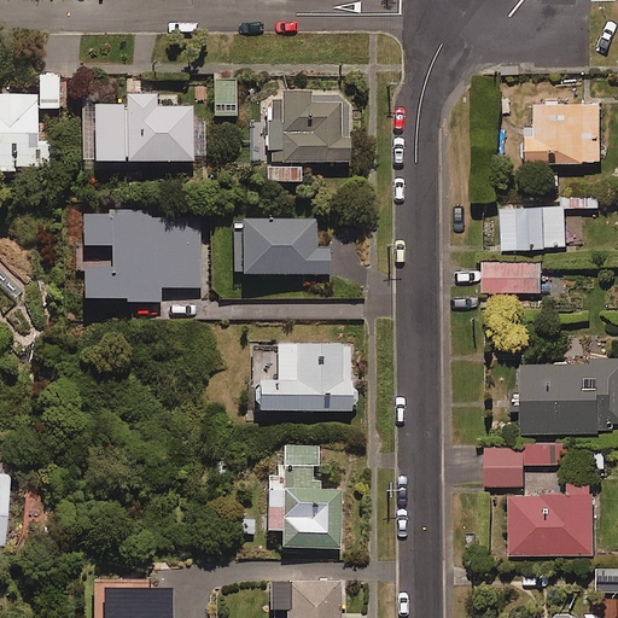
[(0,97),(0,174),(54,172),(53,143),(36,144),(35,110),(59,109),(58,75),(39,76),(40,95),(0,97)]
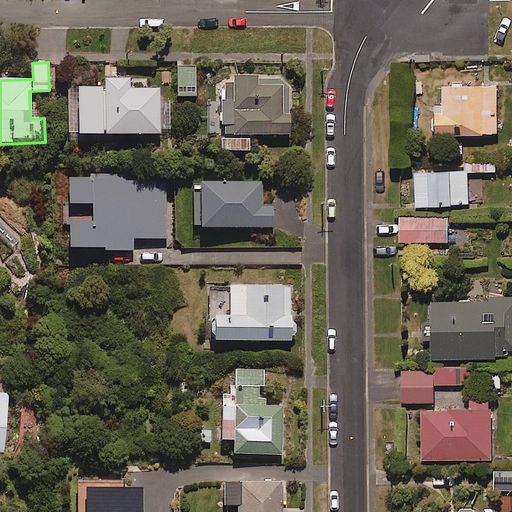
[(194,68),(176,68),(178,97),(196,96),(194,68)]
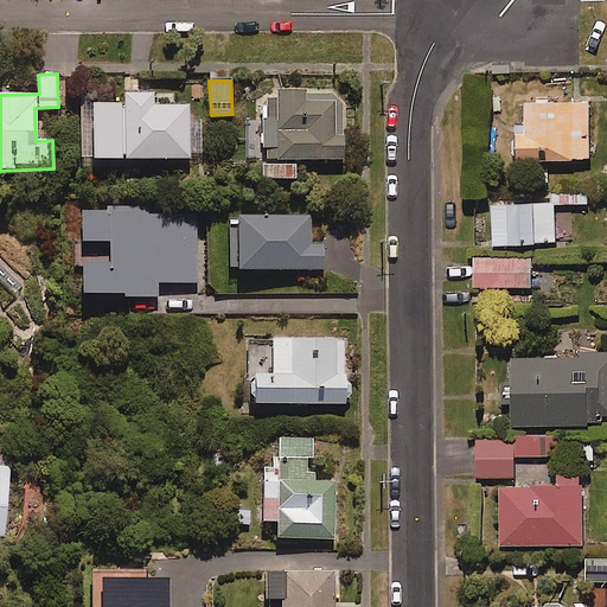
[(302,94),(262,95),(264,181),(296,180),(296,161),(343,160),(342,98),(304,100),(302,94)]
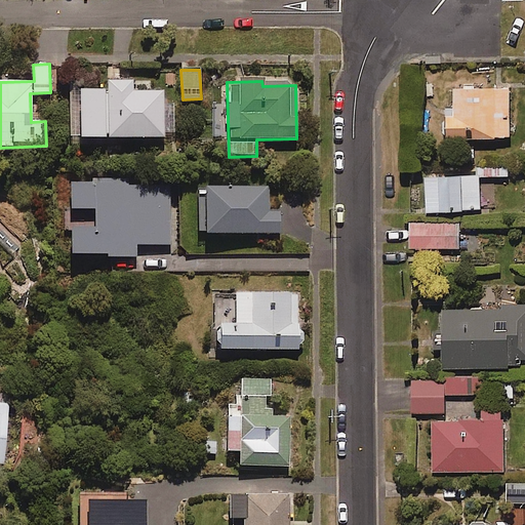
[(131,82),(107,82),(108,90),(69,90),(70,139),(163,138),(163,93),(131,93),(131,82)]
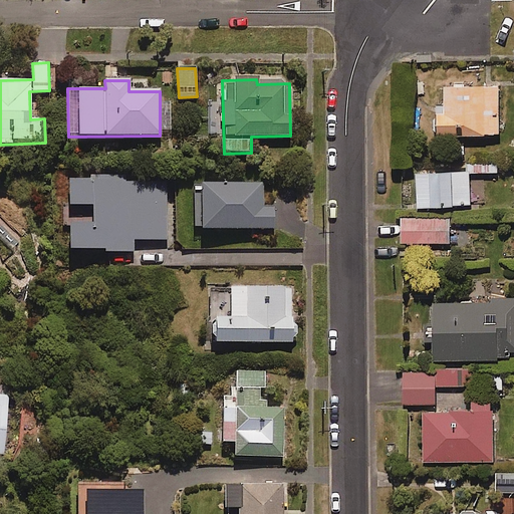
[(500,86),(447,87),(447,108),(438,108),(439,137),(501,135),(500,86)]
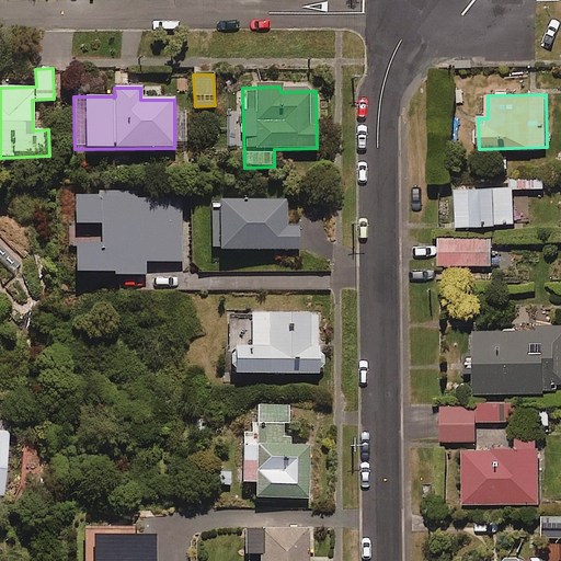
[(514,225),(513,187),(456,189),(457,227),(514,225)]
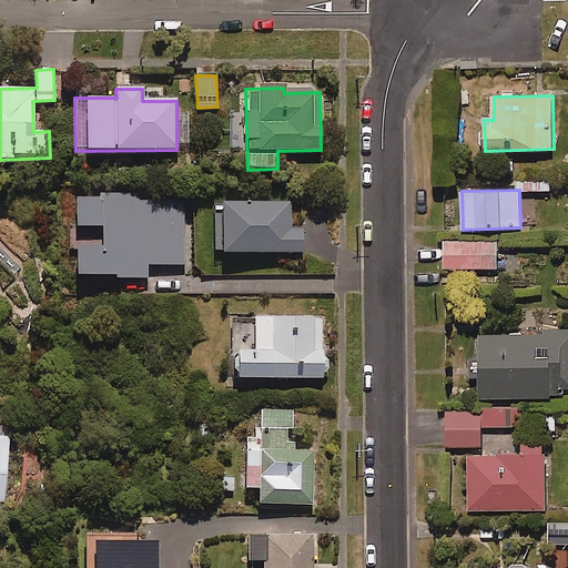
[(140,201),(140,196),(77,199),(77,229),(102,227),(103,250),(78,250),(79,277),(117,276),(117,280),(148,280),(148,266),(184,265),(182,199),(140,201)]
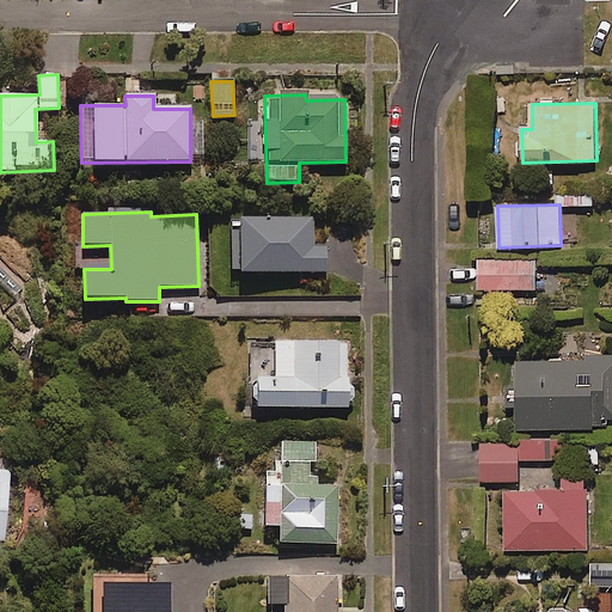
[(313,250),(313,219),(234,219),(236,273),(325,273),(325,249),(313,250)]
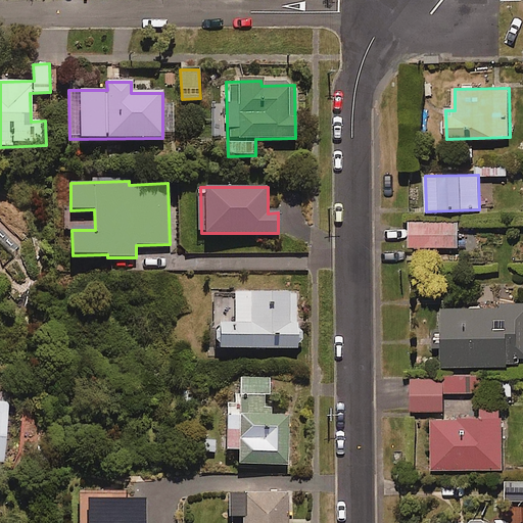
[(459,223),(410,223),(410,246),(459,247),(459,223)]
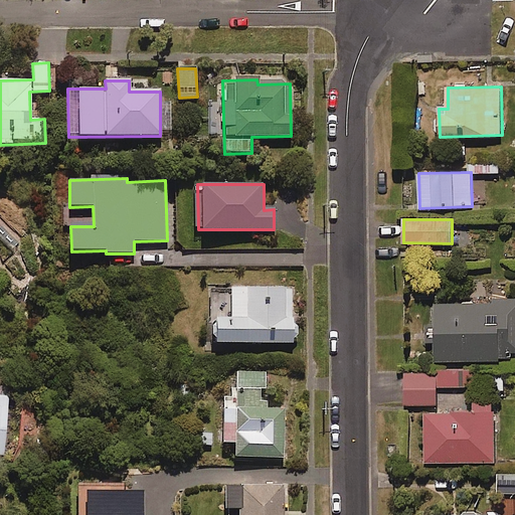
[(231,323),(214,324),(215,346),(293,342),(290,286),(230,289),(231,323)]
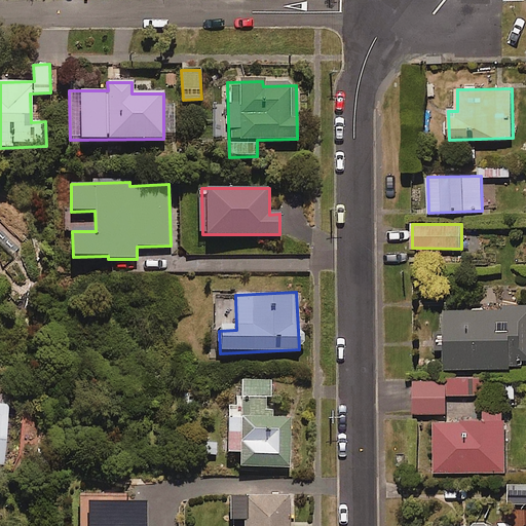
[(525,306),(446,310),(446,331),(434,332),(435,349),(446,349),(446,369),(525,366),(525,306)]
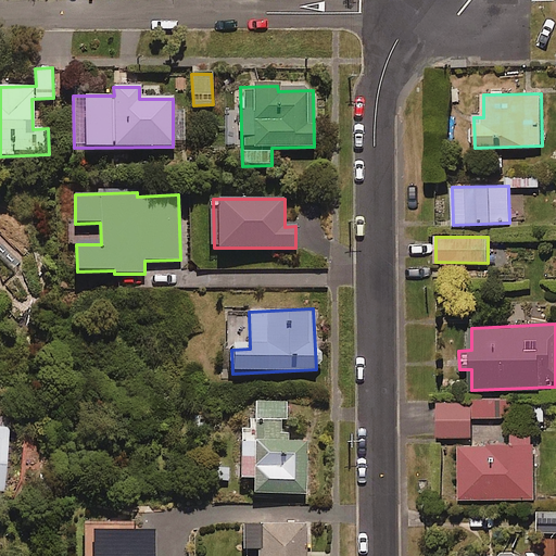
[(506,417),(505,400),(436,403),(438,438),(472,436),(471,419),(506,417)]
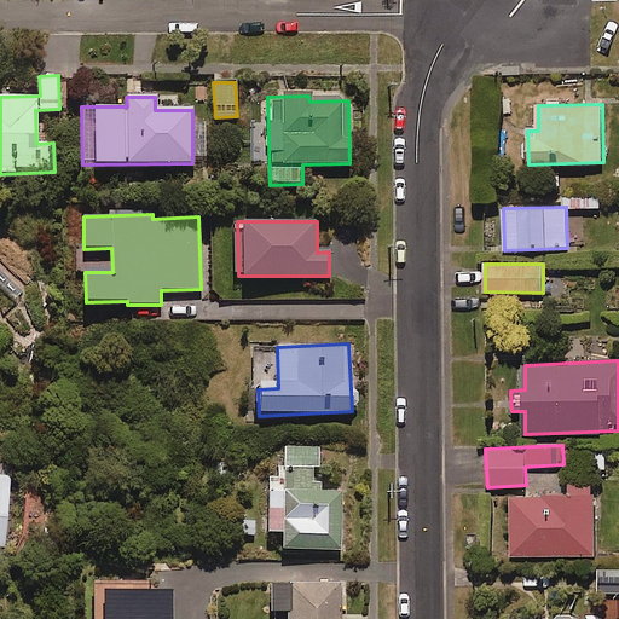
[(318,450),(285,450),(285,480),(268,480),(268,536),(284,536),(284,553),(342,553),(341,492),(324,492),(319,485),(318,450)]
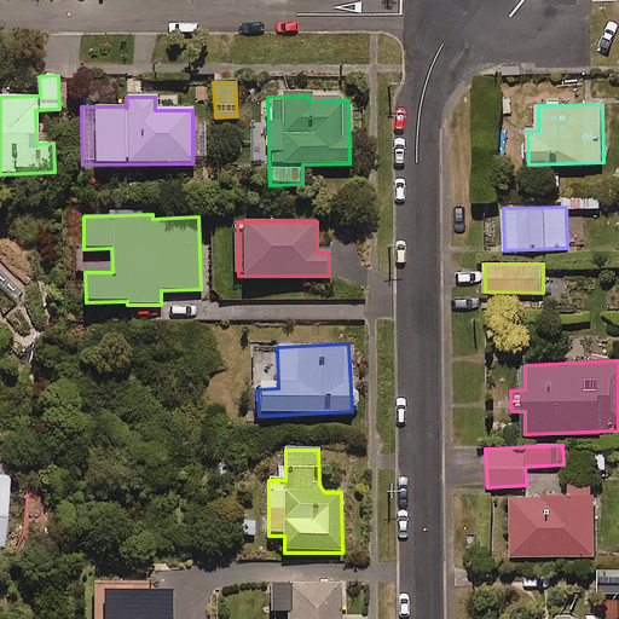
[(0,462),(0,545),(5,547),(10,463),(0,462)]
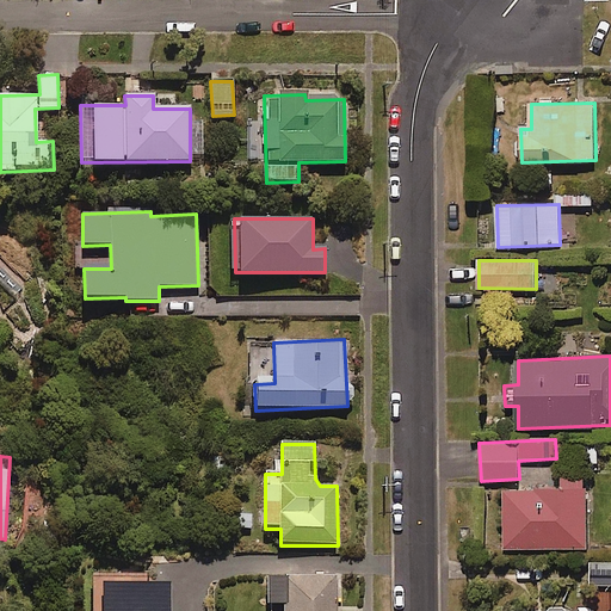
[(588,548),(587,488),(505,491),(506,550),(588,548)]
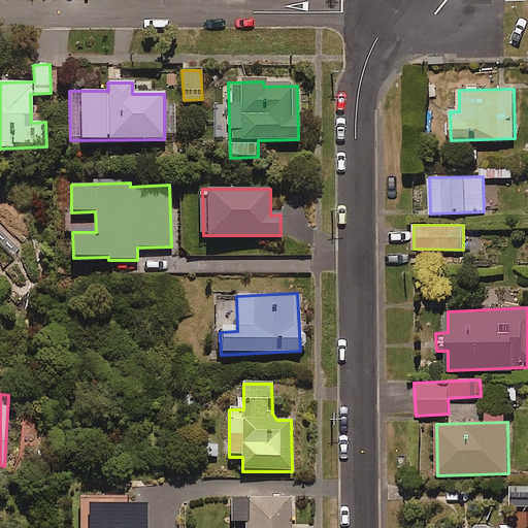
[(527,486),(515,486),(515,506),(527,505),(527,486)]
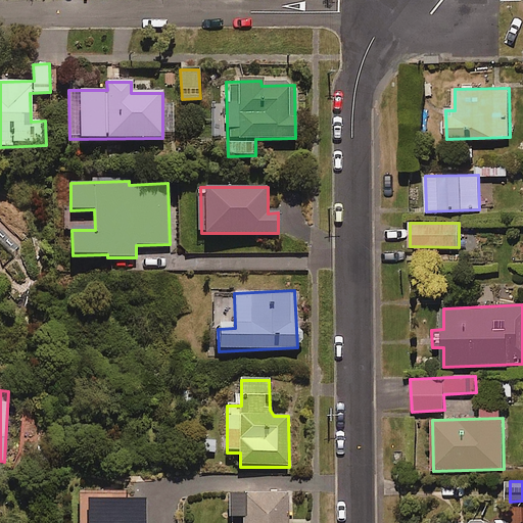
[(287,522),(287,494),(231,495),(231,522),(287,522)]
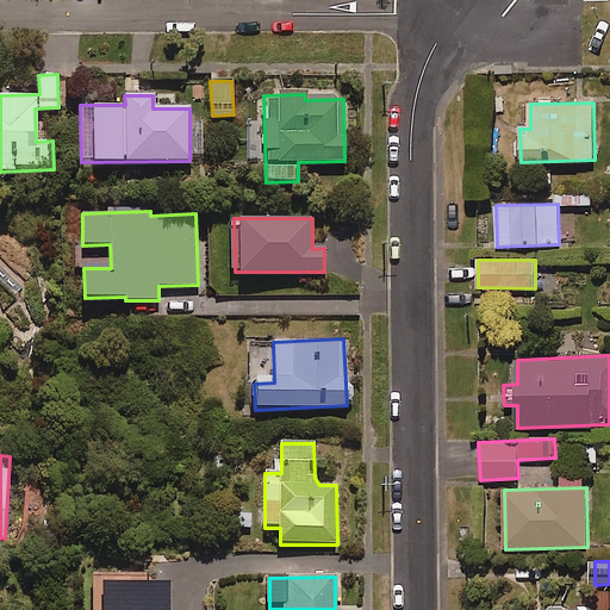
[(168,609),(168,584),(101,586),(101,609),(168,609)]
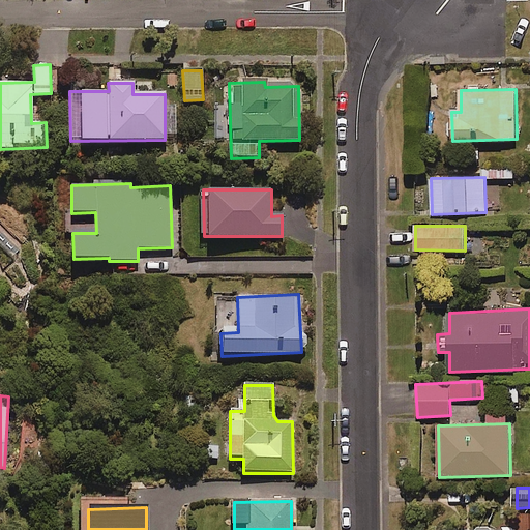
All buildings are outlined.
